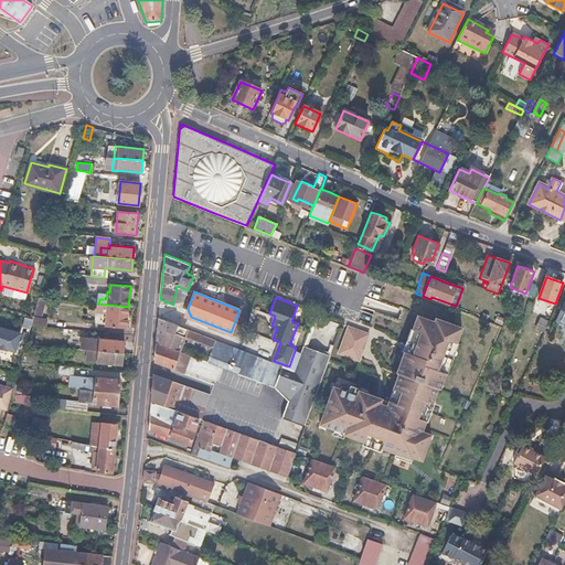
[(44,299),(36,299),(31,319),(29,324),(38,326),(44,299)]
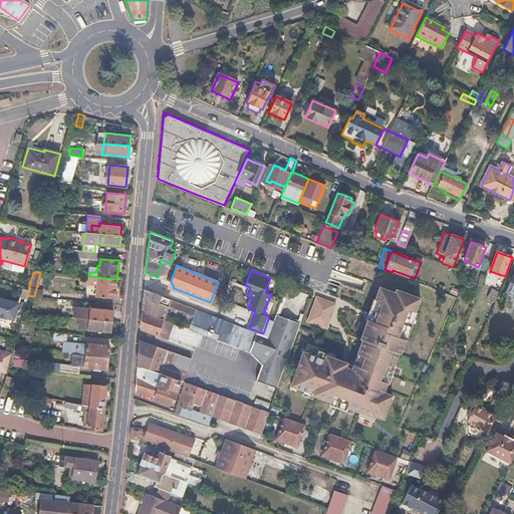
[(95,280),(98,280),(96,296),(114,298),(116,279),(89,276),(89,281),(94,281),(95,280)]
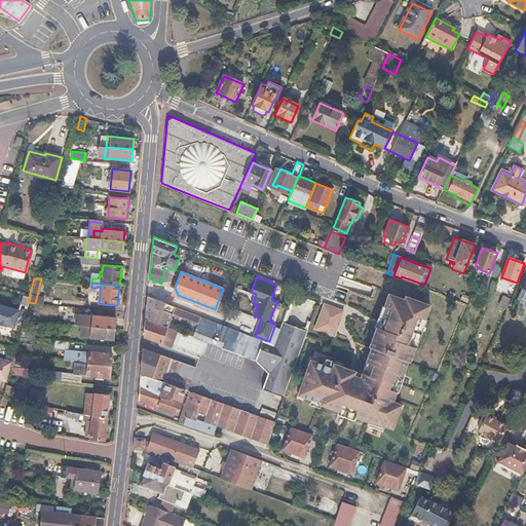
[(408,301),(392,295),(387,307),(390,309),(383,329),(379,328),(371,347),(373,348),(368,362),(371,363),(366,374),(364,373),(362,378),(349,374),(351,370),(335,364),(333,368),(312,360),(308,370),(299,395),(322,403),(321,404),(339,411),(340,410),(355,416),(355,417),(369,422),(370,421),(378,424),(378,426),(383,427),(384,426),(392,429),(403,406),(393,403),(398,392),(396,391),(403,375),(405,376),(410,362),(412,363),(417,348),(414,347),(415,342),(424,320),(428,321),(434,307),(410,297),(408,301)]
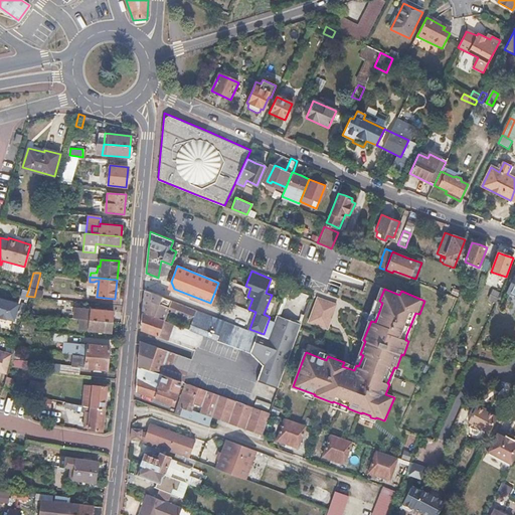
[(196,309),(144,290),(143,302),(142,311),(168,321),(172,310),(174,311),(173,313),(186,318),(191,320),(196,309)]
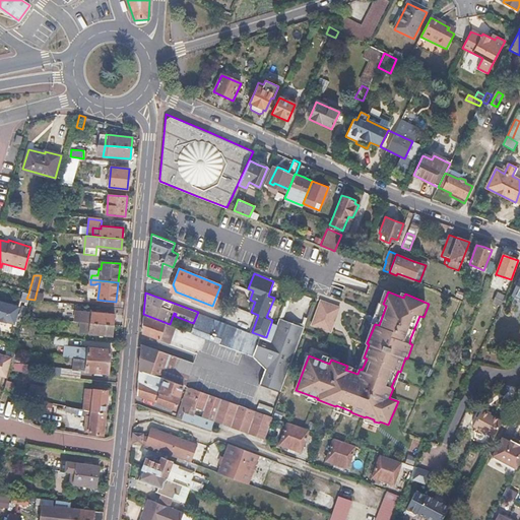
[(505,297),(498,294),(494,304),(501,307),(505,297)]
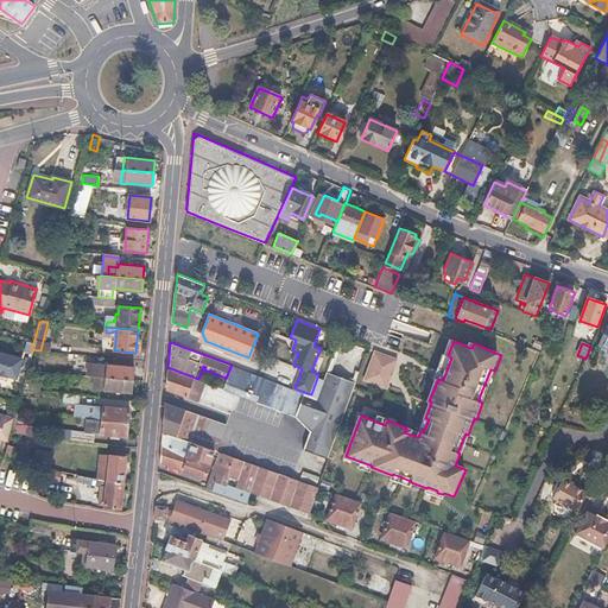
[(399,359),(377,350),(366,379),(388,387),(399,359)]
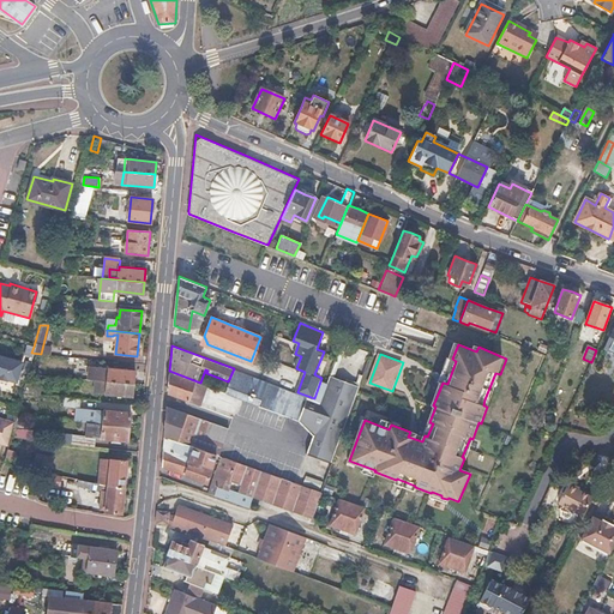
[(20,362),(0,356),(0,379),(6,381),(6,380),(14,383),(20,362)]
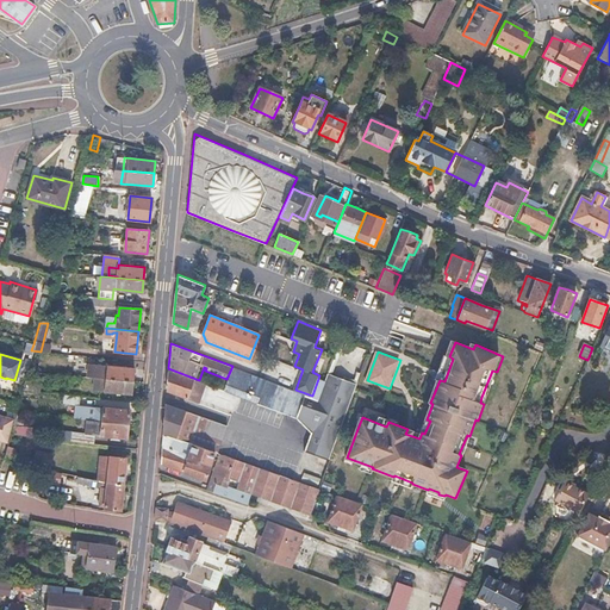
[(135,367),(95,363),(94,377),(97,377),(132,380),(135,367)]
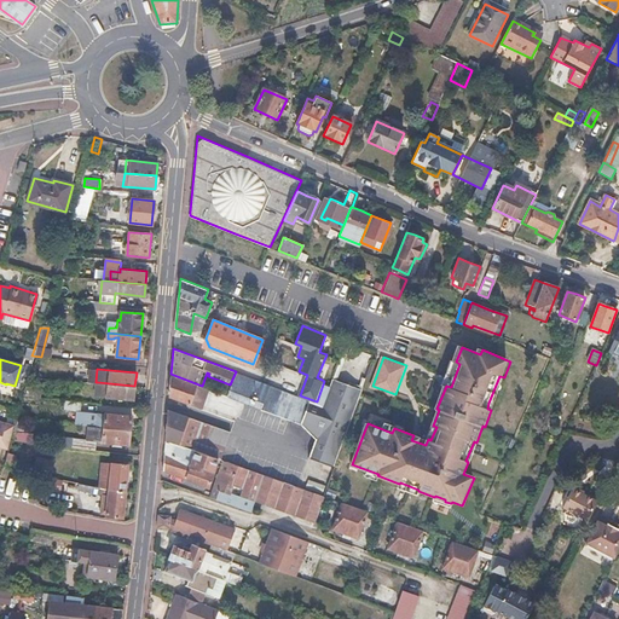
[(236,371),(230,385),(226,394),(243,400),(252,377),(236,371)]
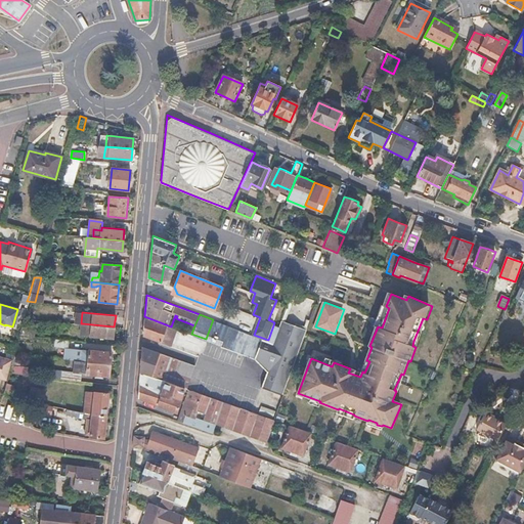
[(171,326),(144,316),(143,335),(170,344),(176,328),(171,326)]
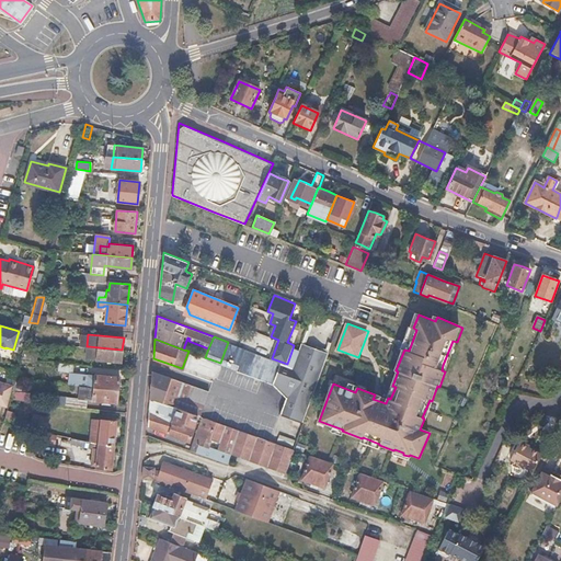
[(237,369),(274,384),(288,397),(282,413),(305,422),(307,414),(311,404),(330,353),(302,342),(294,367),(287,364),(272,358),(240,346),(228,342),(220,363),(237,369)]
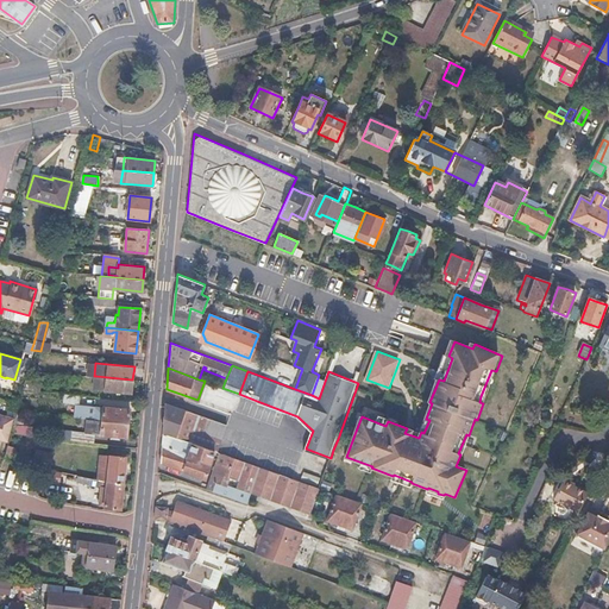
[(132,380),(96,376),(95,389),(131,393),(132,380)]
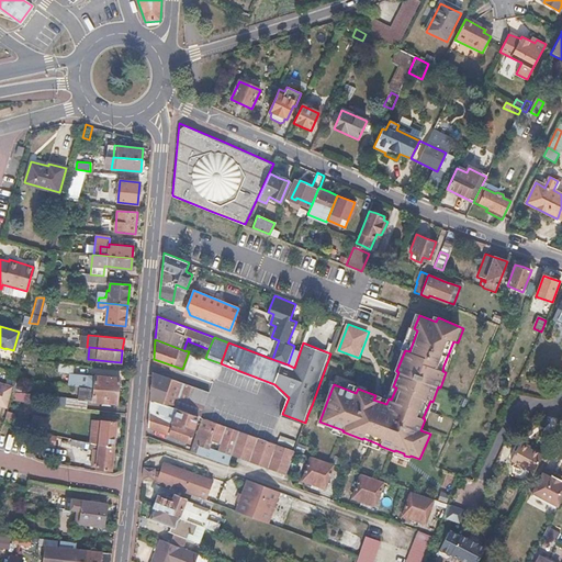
[(70,379),(75,379),(75,385),(94,386),(119,390),(120,379),(96,375),(96,377),(74,374),(75,366),(59,364),(58,373),(70,374),(70,379)]
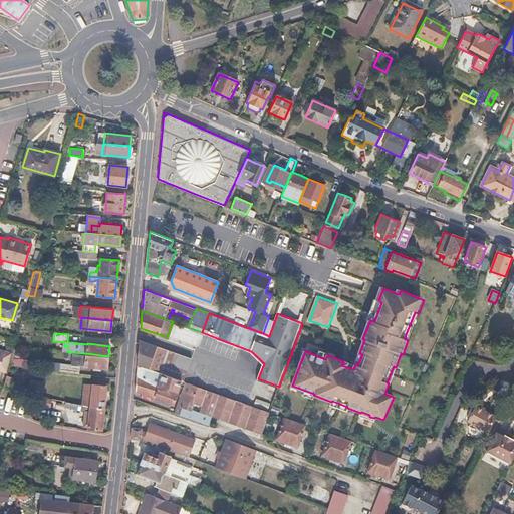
[(163,347),(140,338),(137,363),(181,379),(185,380),(190,368),(193,358),(163,347)]
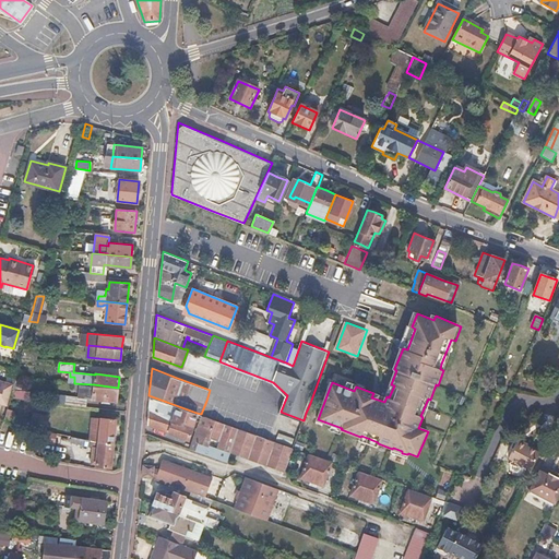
[(10,385),(0,382),(0,405),(4,406),(7,400),(10,385)]
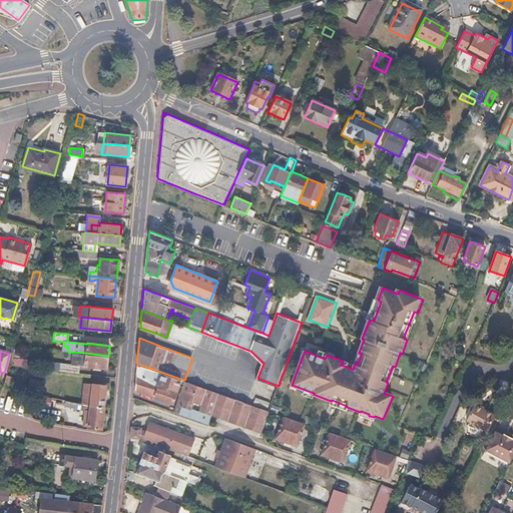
[(108,356),(86,353),(84,366),(106,369),(108,356)]
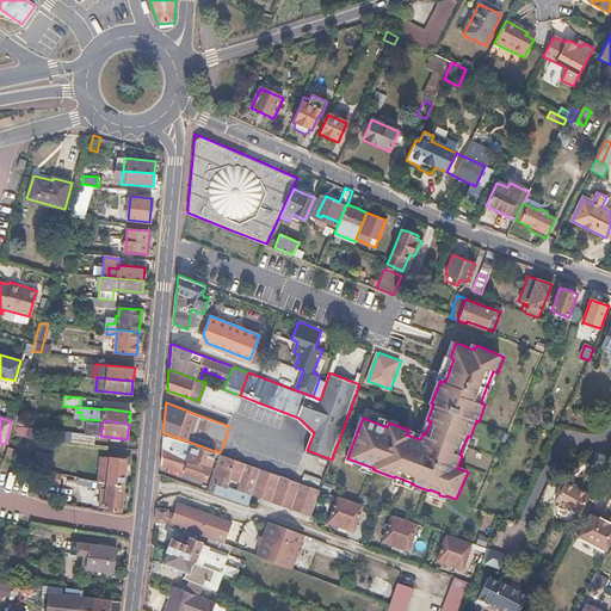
[(215,451),(162,432),(160,462),(187,473),(189,474),(196,477),(204,480),(215,451)]
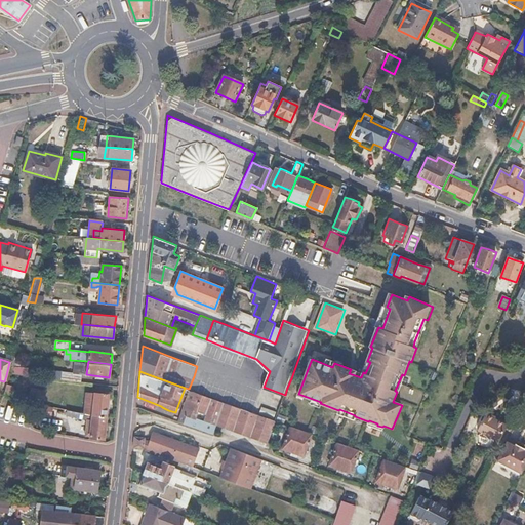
[(297,380),(291,378),(287,388),(293,390),(297,380)]
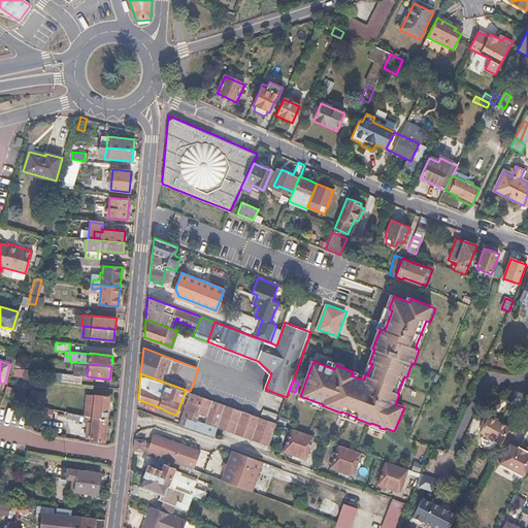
[(9,390),(3,388),(0,398),(0,401),(6,402),(9,390)]
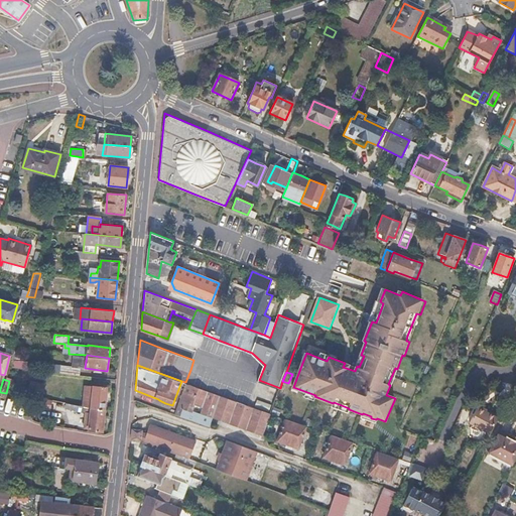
[(288,383),(282,381),(280,388),(279,390),(285,392),(288,383)]
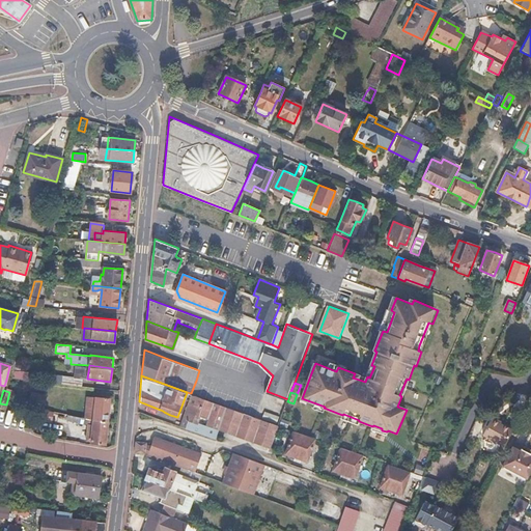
[(43,395),(29,393),(27,401),(30,402),(29,409),(36,410),(40,410),(43,395)]
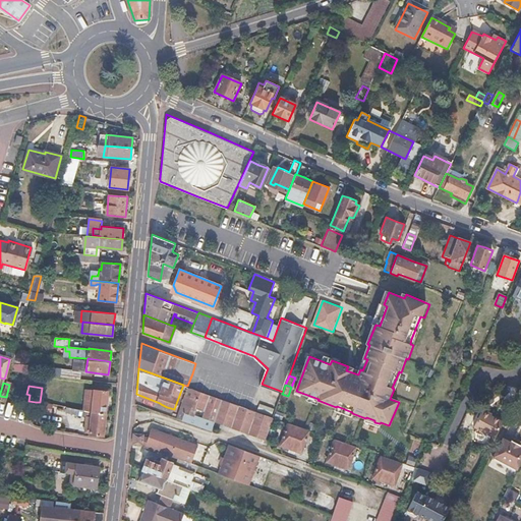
[(88,397),(91,398),(88,410),(103,412),(107,390),(90,388),(88,397)]
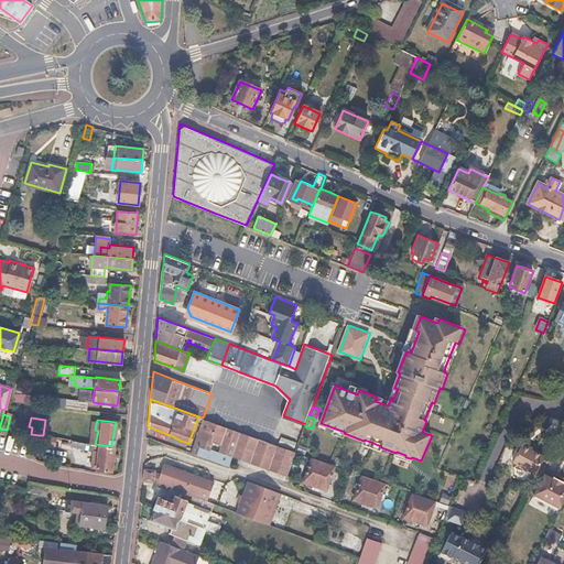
[(206,427),(201,425),(191,452),(229,465),(232,454),(241,431),(208,420),(206,427)]
